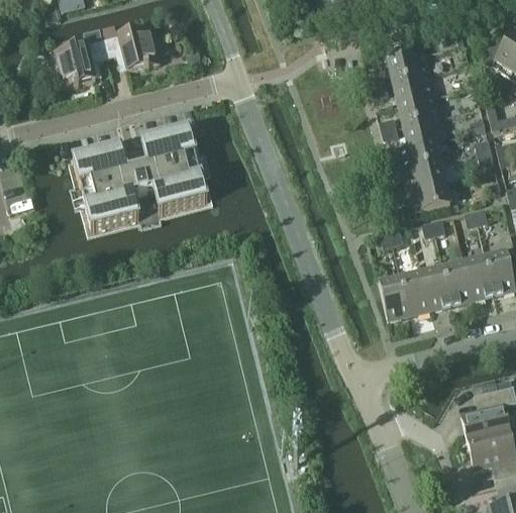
[(336,0),(339,8),(360,3),(359,0),(336,0)]
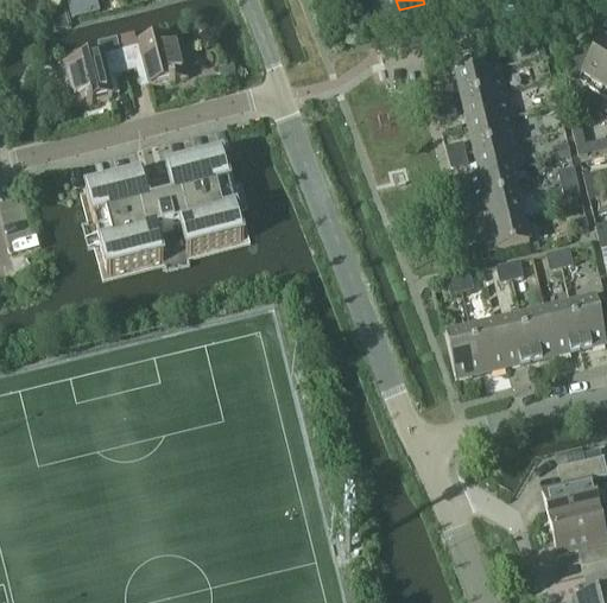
[(64,5),(51,8),(56,27),(56,29),(70,25),(70,24),(64,5)]
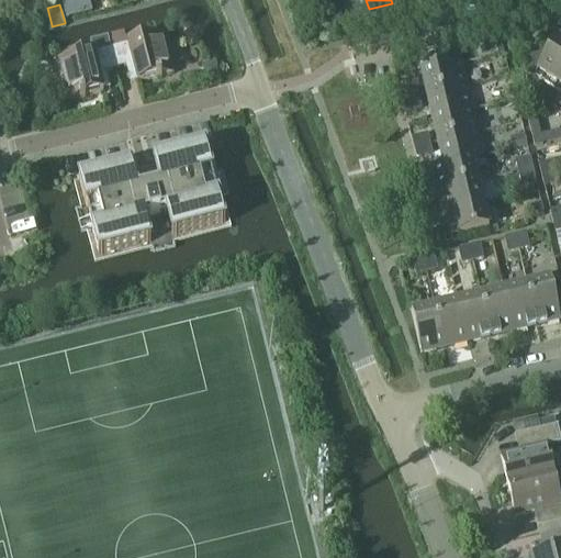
[(73,4),(64,7),(67,15),(75,12),(73,4)]
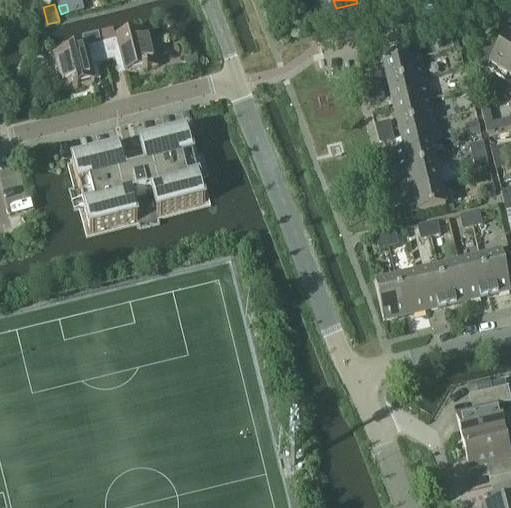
[(115,27),(99,31),(106,59),(122,55),(126,72),(143,67),(143,68),(148,67),(148,66),(157,64),(148,29),(117,37),(115,27)]
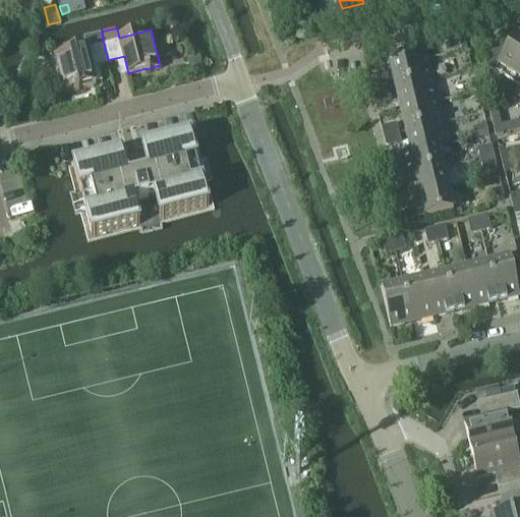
[(88,46),(56,54),(65,89),(74,87),(75,88),(79,87),(79,85),(97,80),(93,64),(108,60),(104,42),(101,32),(85,36),(88,46)]
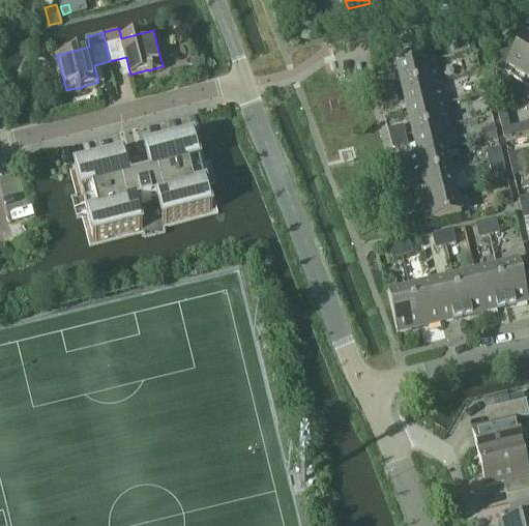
[(503,70),(524,83),(528,74),(528,35),(527,34),(518,50),(512,47),(496,51),(500,67),(504,70),(503,70)]
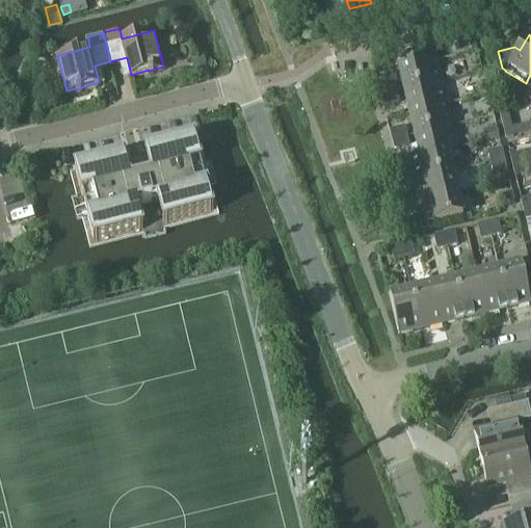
[(397,66),(402,87),(443,78),(437,56),(397,66)]
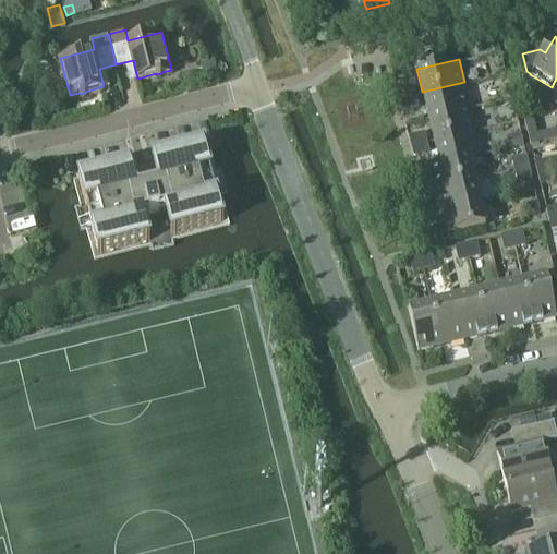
[(470,106),(464,82),(422,92),(428,116),(470,106)]
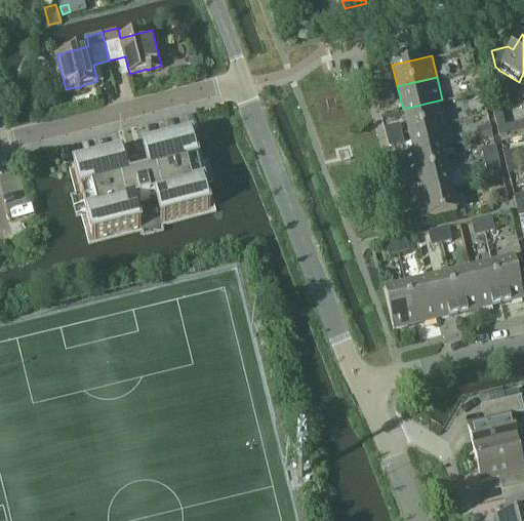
[(375,82),(377,91),(392,88),(390,78),(375,82)]
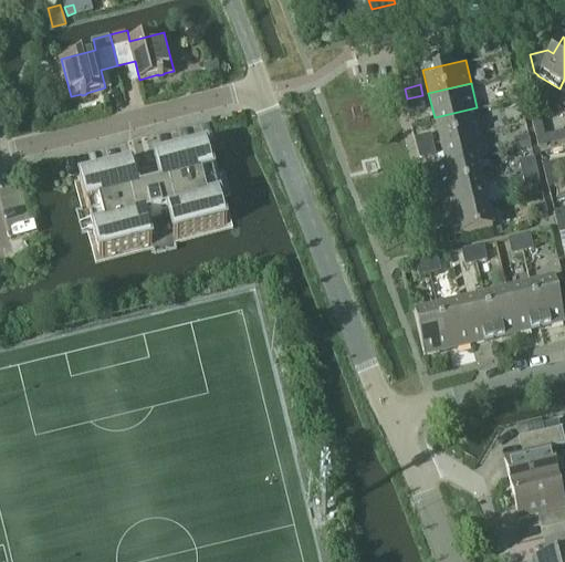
[(426,105),(422,95),(407,99),(409,108),(426,105)]
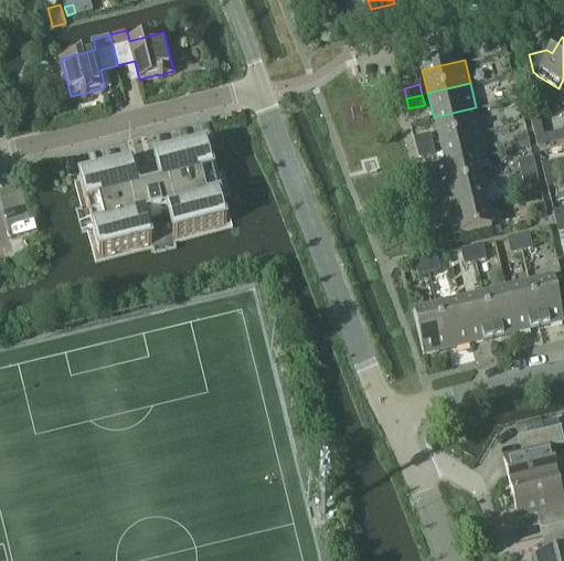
[(481,129),(476,107),(434,117),(439,140),(481,129)]
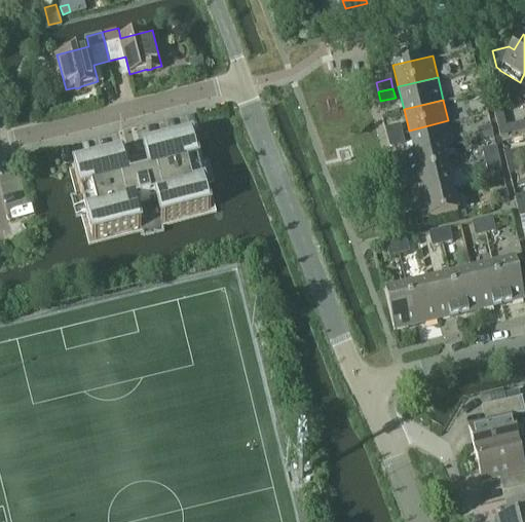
[(507,123),(502,108),(495,109),(501,134),(524,126),(524,118),(507,123)]
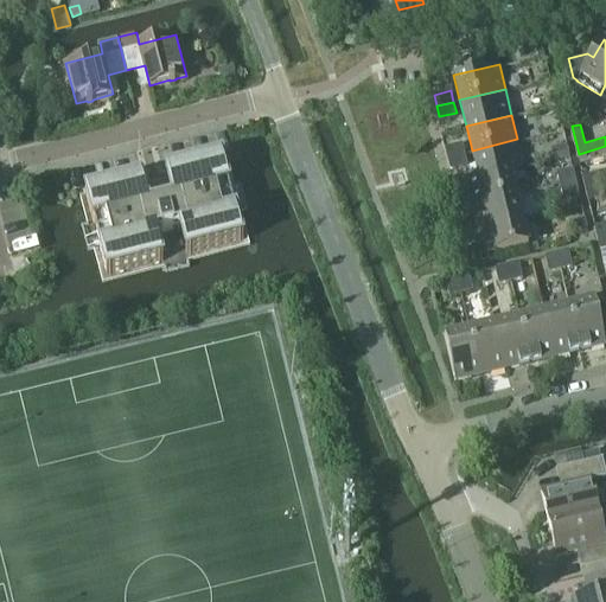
[(523,165),(517,139),(472,151),(478,174),(478,175),(512,167),(523,165)]
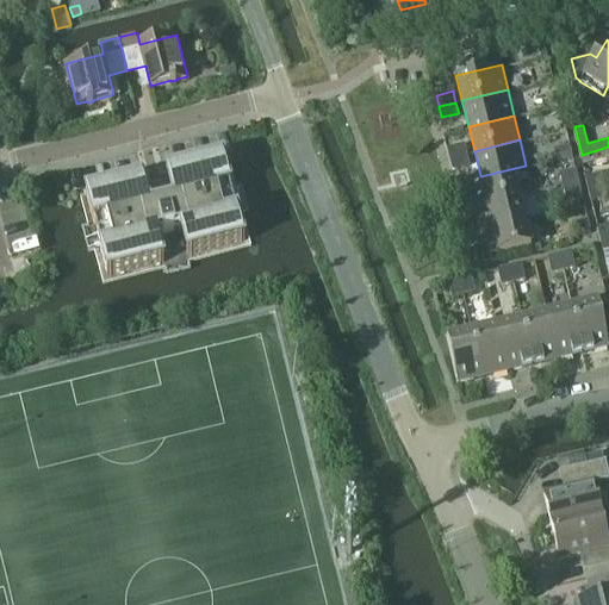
[(448,145),(451,156),(467,153),(465,141),(448,145)]
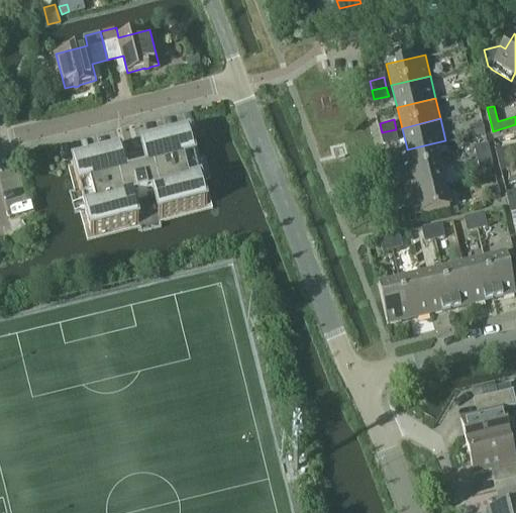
[(470,124),(473,134),(486,130),(484,120),(470,124)]
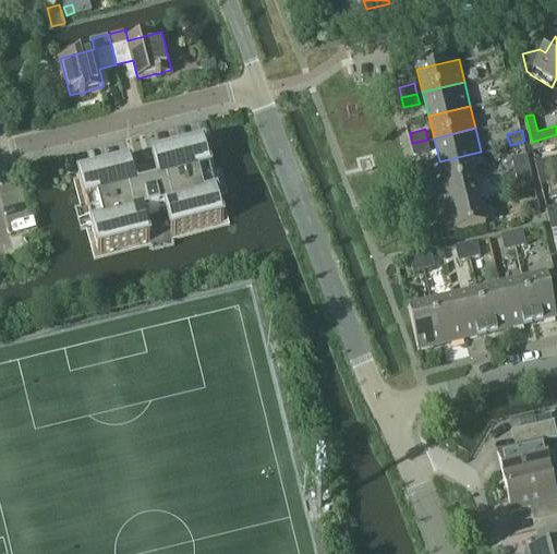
[(431,149),(427,140),(412,143),(414,154),(431,149)]
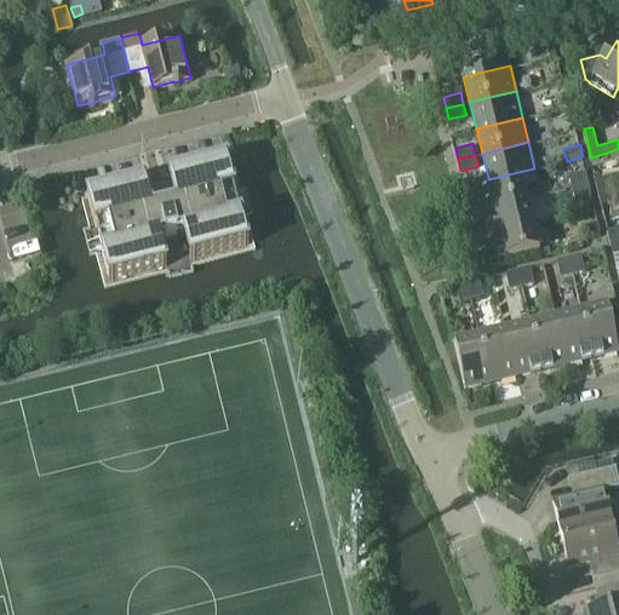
[(109,219),(115,245),(102,248),(109,277),(167,263),(160,235),(184,229),(191,256),(250,241),(241,212),(229,216),(222,190),(235,187),(228,157),(170,172),(172,182),(148,188),(145,178),(89,194),(96,223),(109,219)]
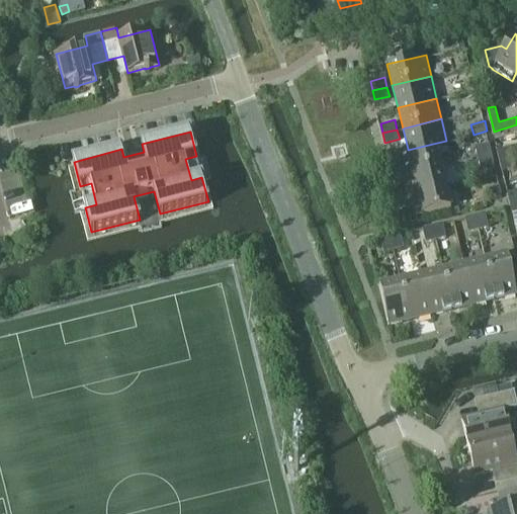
[(476,145),(479,155),(492,152),(489,142),(476,145)]
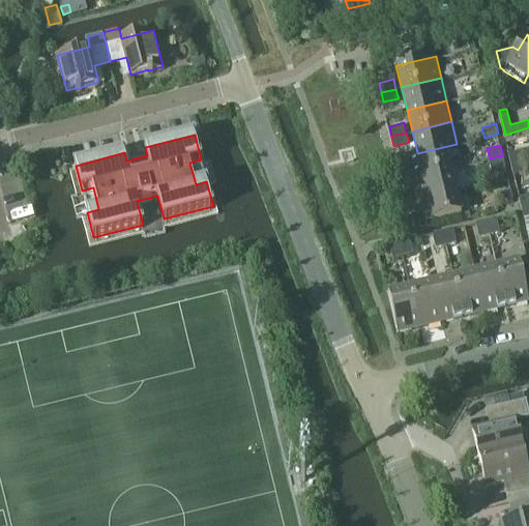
[(406,155),(411,177),(451,168),(447,146),(417,153),(417,152),(406,155)]
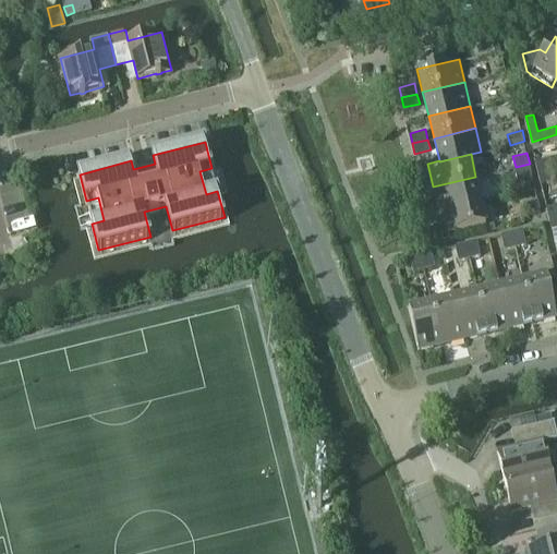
[(536,160),(539,170),(554,167),(551,156),(536,160)]
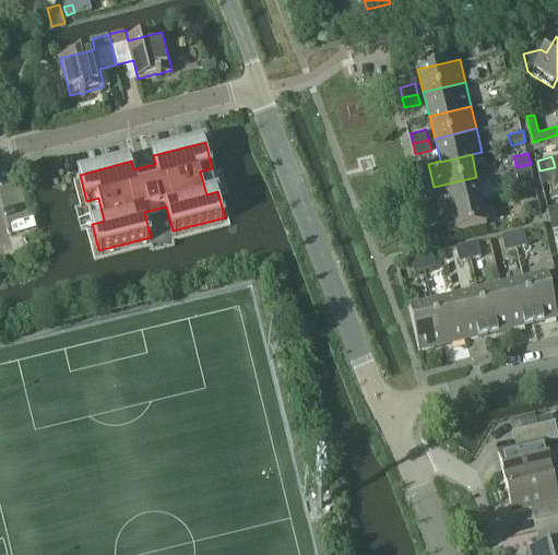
[(533,175),(531,164),(517,167),(519,178),(533,175)]
